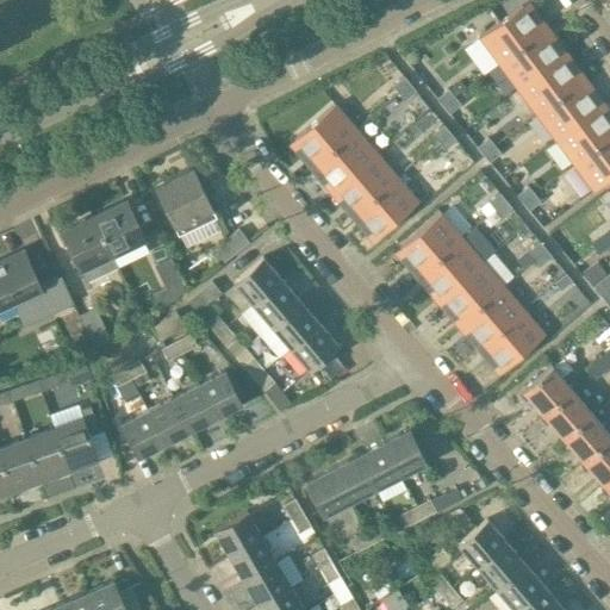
[(522,5),(479,37),(498,62),(541,30),(522,5)]
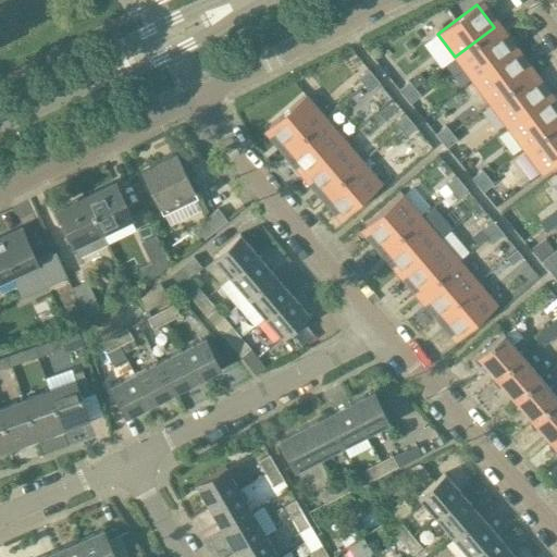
[(494,27),(455,57),(472,81),(511,51),(494,27)]
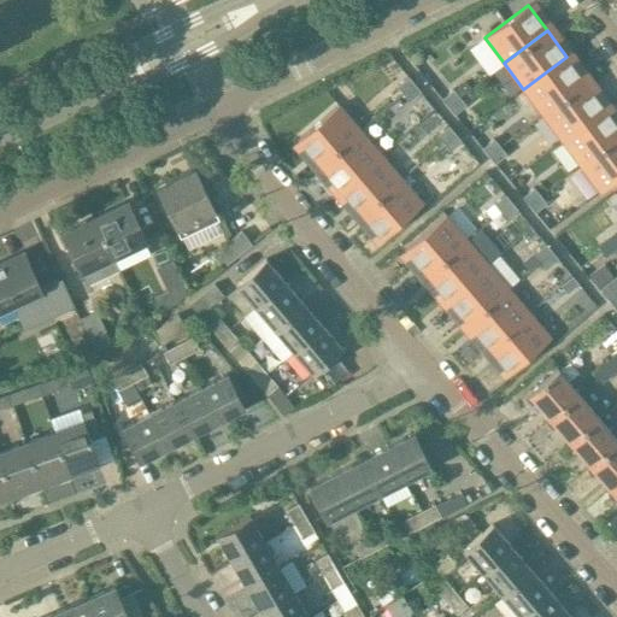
[(566,57),(523,89),(542,115),(586,82),(566,57)]
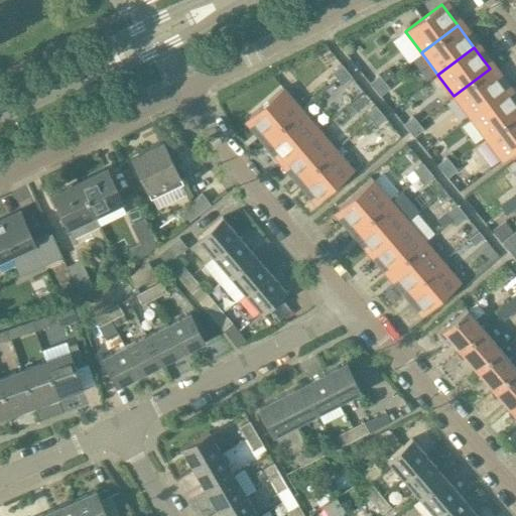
[(341,65),(332,73),(337,79),(347,71),(341,65)]
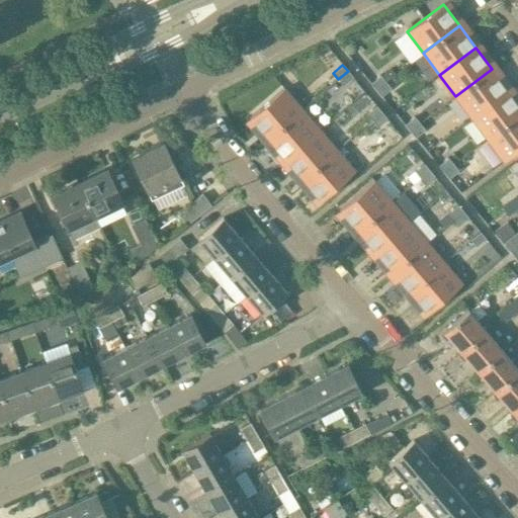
[(492,69),(455,96),(471,117),(508,91),(492,69)]
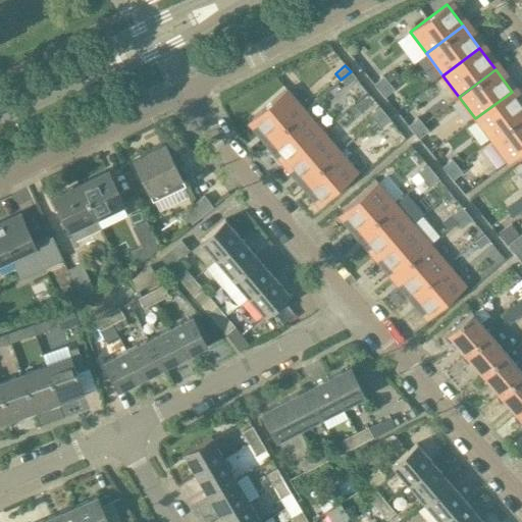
[(351,71),(341,80),(346,86),(356,77),(351,71)]
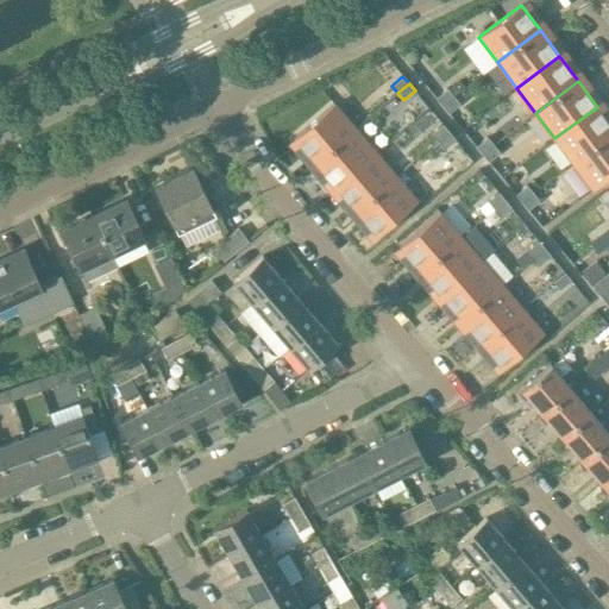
[(447,88),(435,98),(441,105),(453,95),(447,88)]
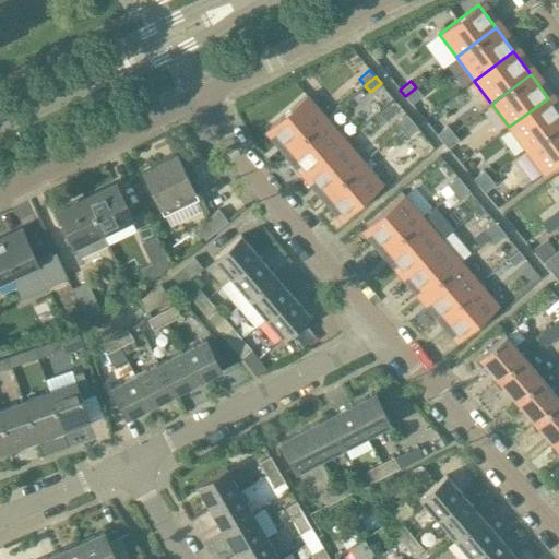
[(416,87),(405,96),(412,104),(421,95),(416,87)]
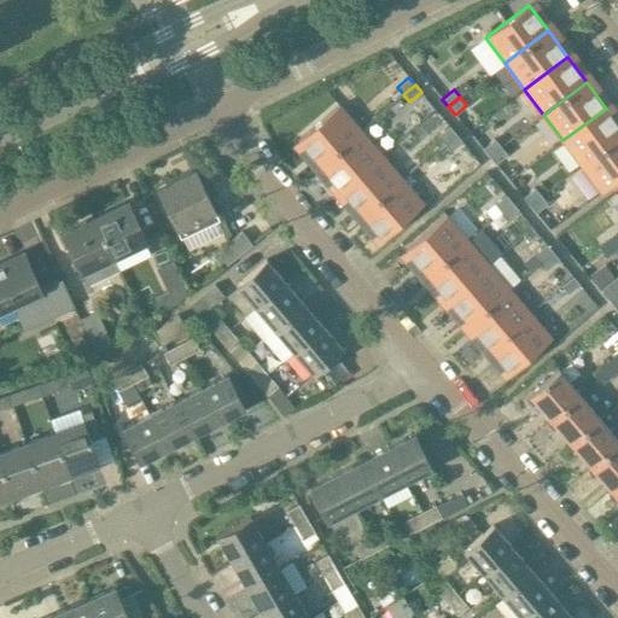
[(339,105),(298,140),(319,165),(360,130),(339,105)]
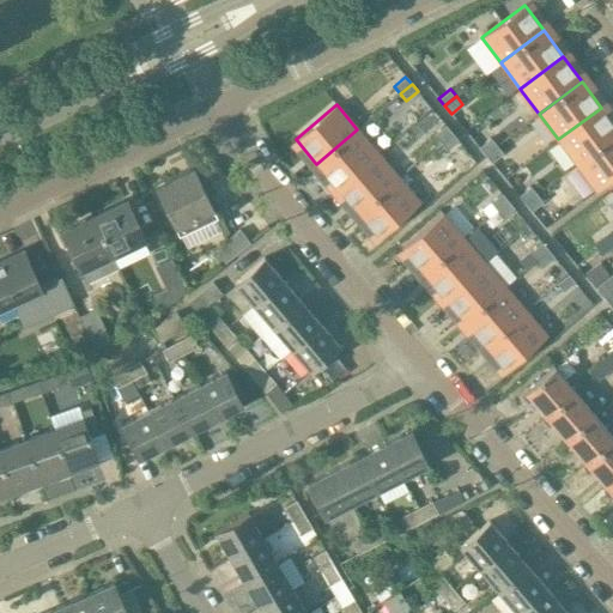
[(612,123),(601,108),(558,139),(577,165),(612,138),(612,123)]
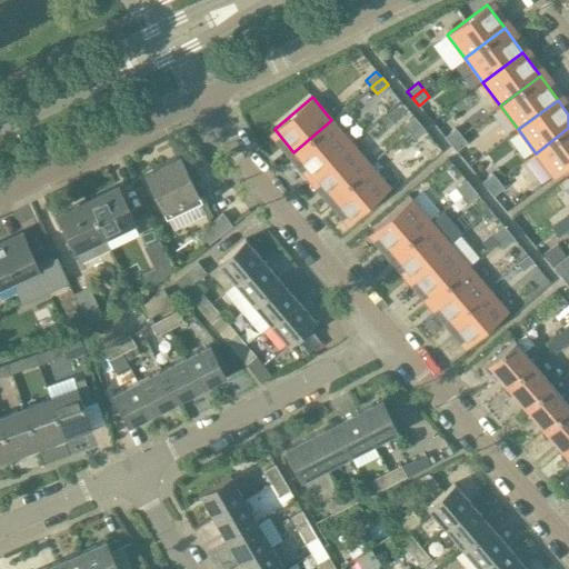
[(413,116),(402,125),(408,132),(419,123),(413,116)]
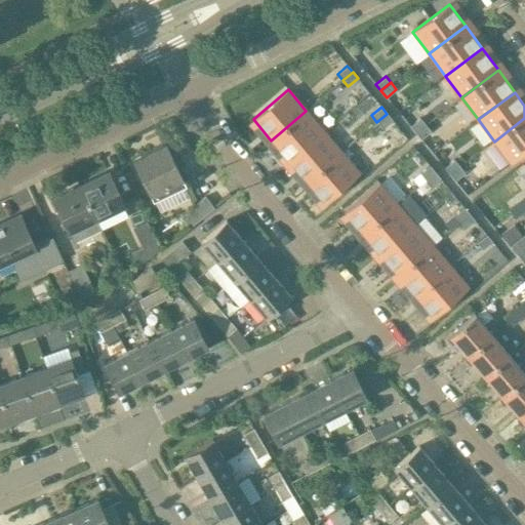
[(306,111),(271,140),(288,161),(324,131),(306,111)]
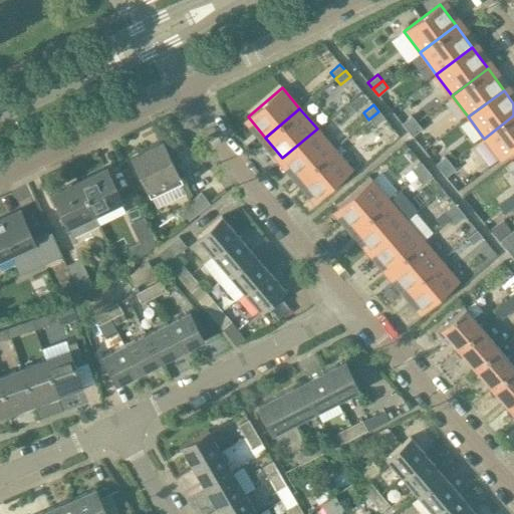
[(378,111),(368,119),(374,125),(383,117),(378,111)]
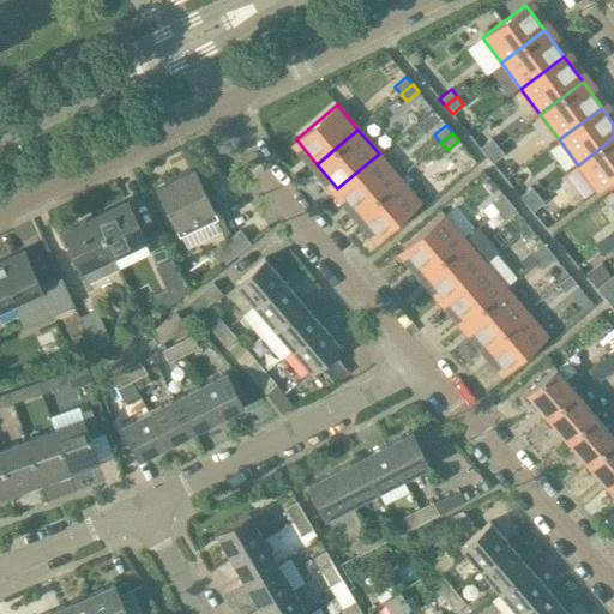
[(491,138),(480,148),(486,155),(498,145),(491,138)]
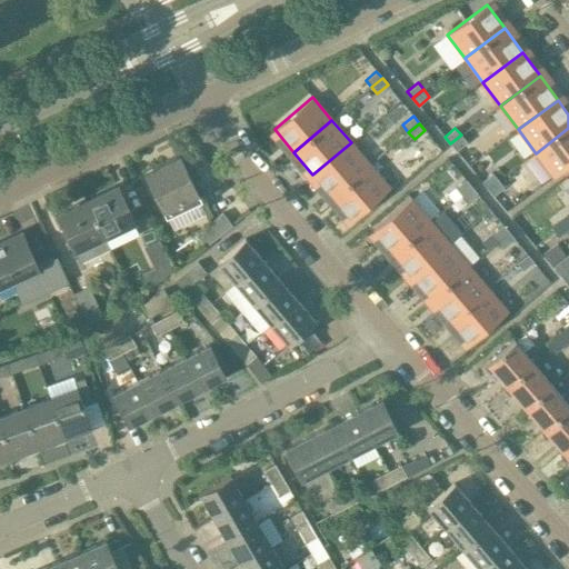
[(568,128),(536,153),(552,177),(568,165),(568,128)]
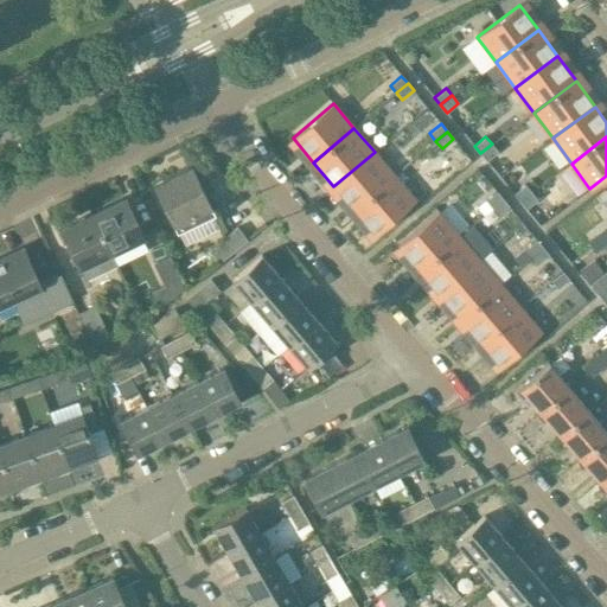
[(492,144),(480,153),(486,161),(498,152),(492,144)]
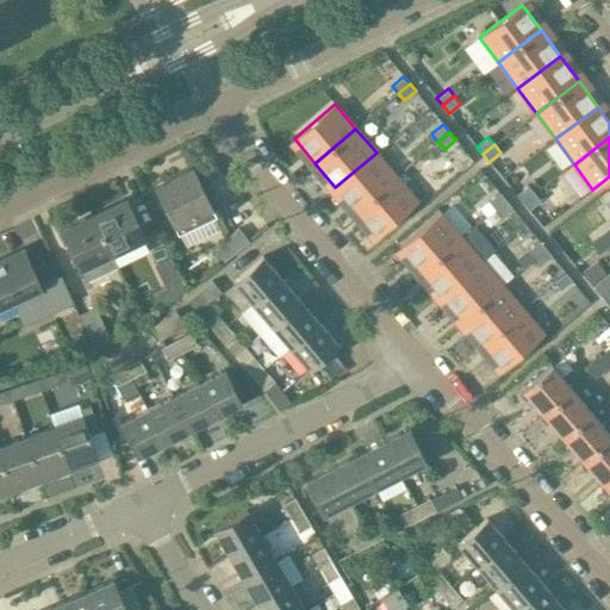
[(377,153),(335,187),(356,212),(397,176),(377,153)]
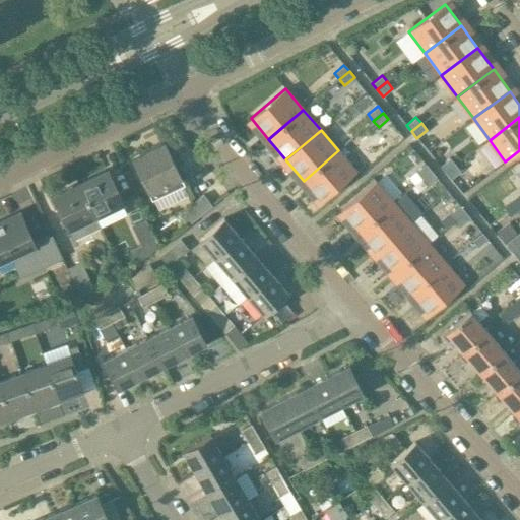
[(163,142),(132,158),(150,194),(153,200),(184,184),(181,178),(163,142)]
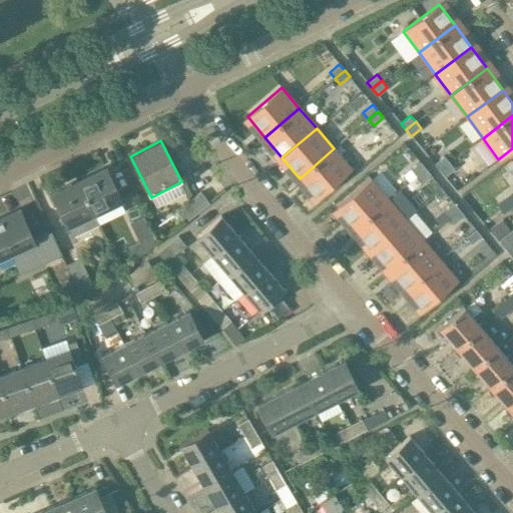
[(334,148),(300,178),(317,198),(351,169),(334,148)]
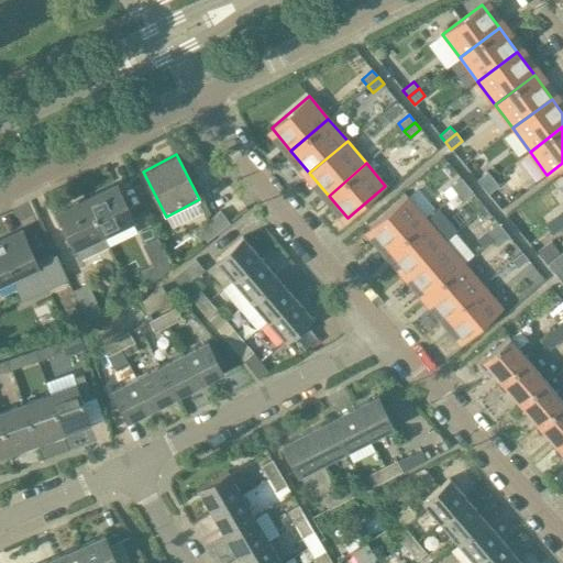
[(487,172),(476,179),(482,187),(493,178),(487,172)]
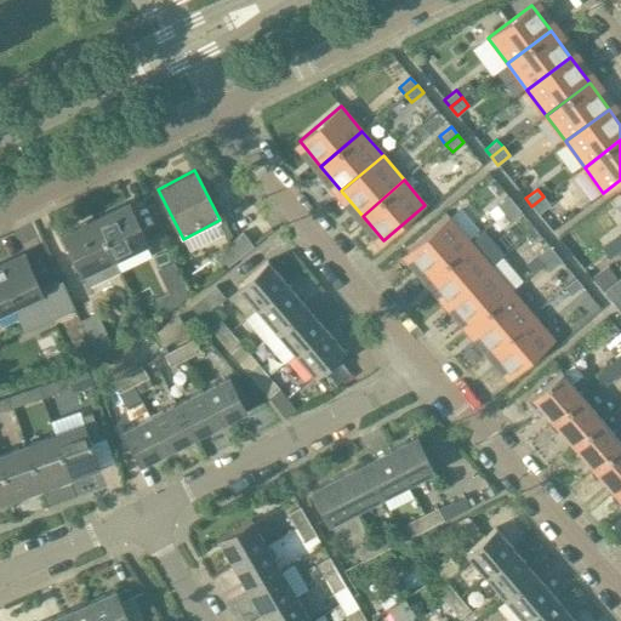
[(508,197),(496,205),(502,214),(514,204),(508,197)]
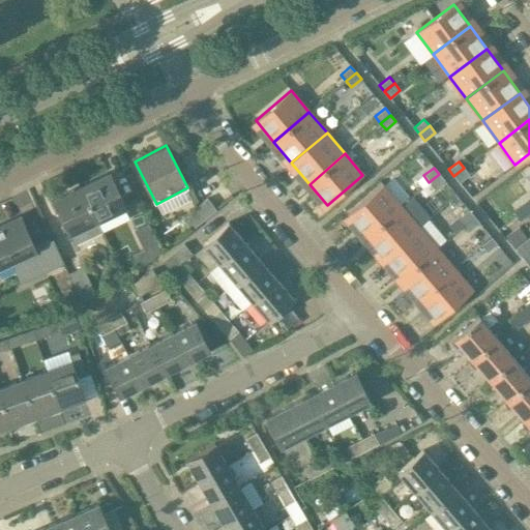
[(464,168),(453,176),(459,182),(469,174),(464,168)]
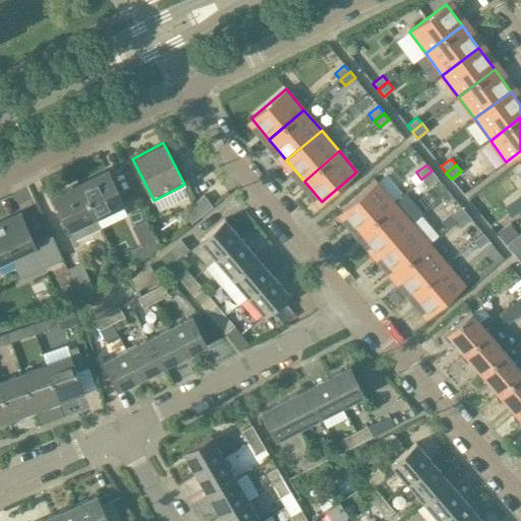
[(106,170),(79,183),(95,216),(122,203),(106,170)]
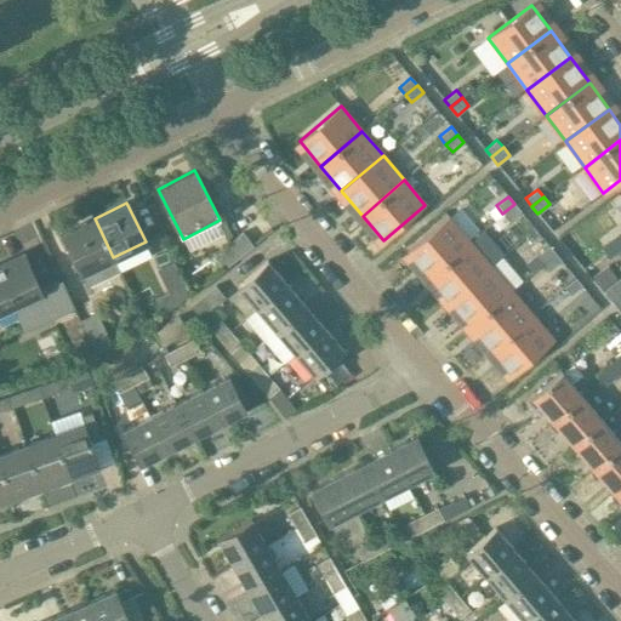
[(514,204),(502,214),(510,221),(520,211),(514,204)]
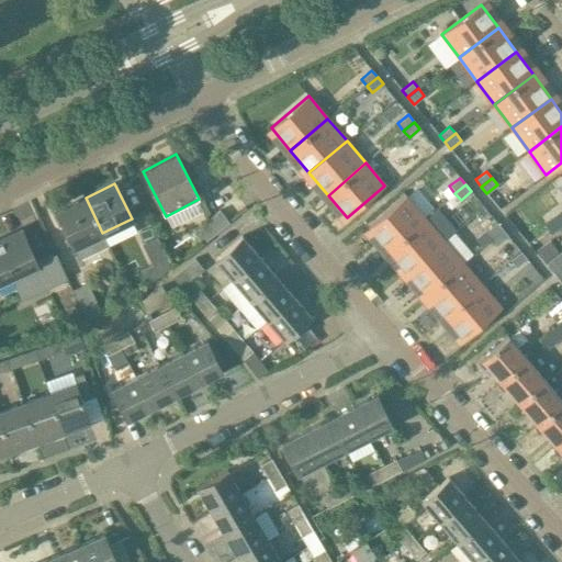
[(406,195),(368,228),(388,250),(425,218),(406,195)]
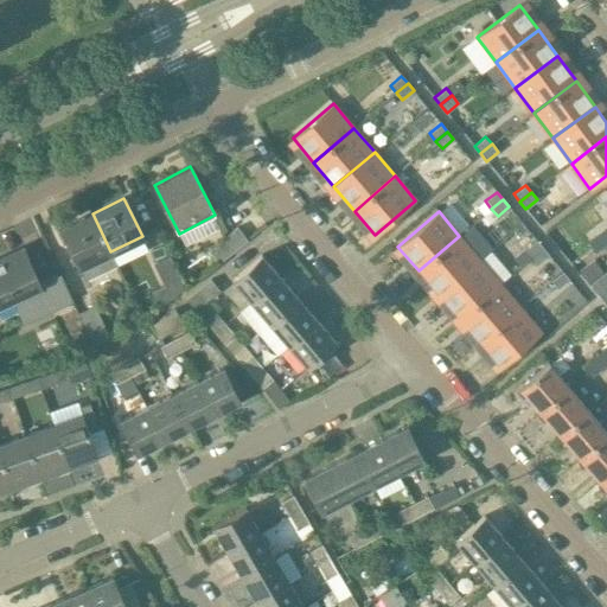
[(61,230),(78,267),(85,281),(116,266),(110,251),(93,213),(61,230)]
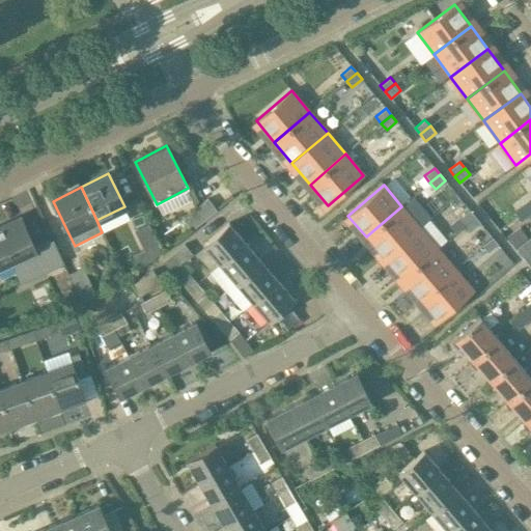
[(183,217),(192,229),(217,210),(207,198),(183,217)]
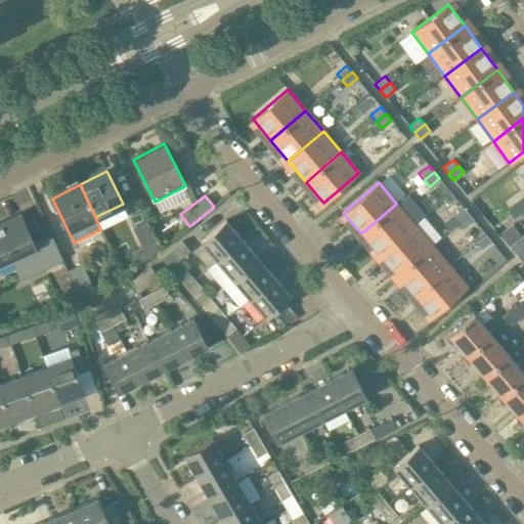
[(514,218),(523,210),(523,207),(519,200),(508,209),(514,218)]
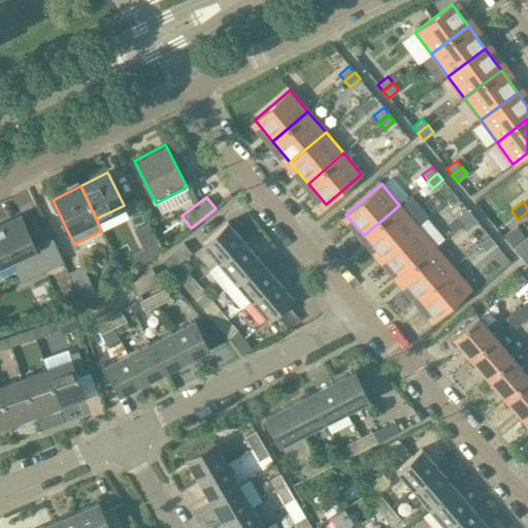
[(399,205),(364,235),(382,256),(417,226),(399,205)]
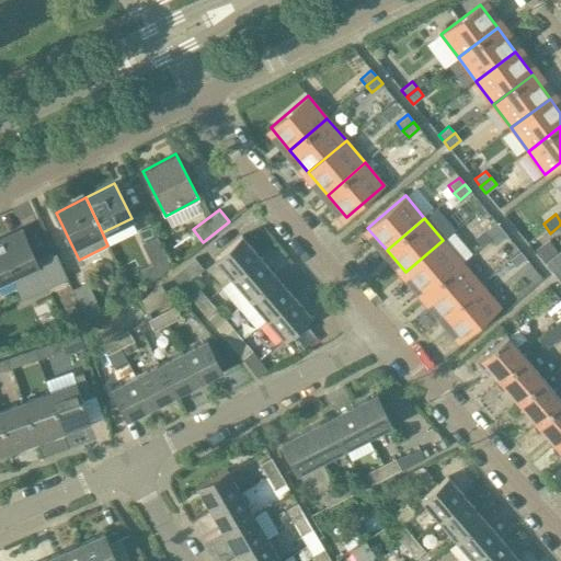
[(495,221),(485,230),(491,238),(502,229),(496,222),(495,221)]
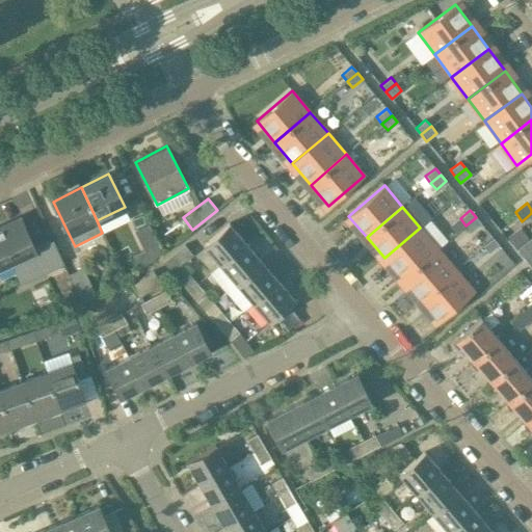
[(476,217),(466,225),(471,232),(481,223),(476,217)]
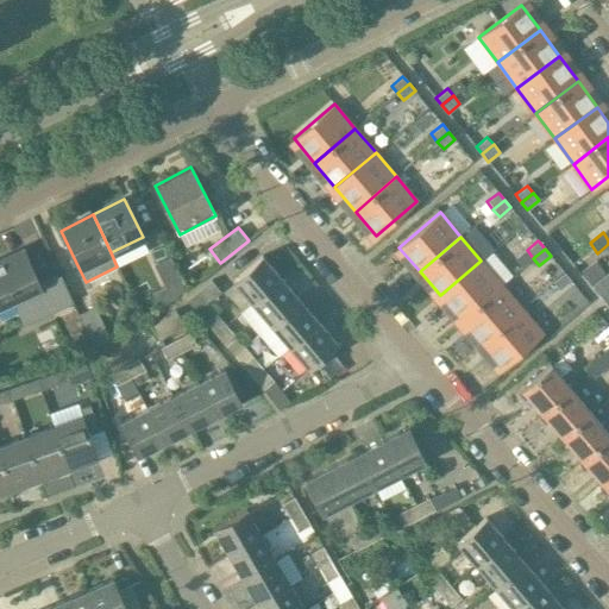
[(73,300),(60,274),(38,284),(22,250),(0,261),(0,303),(11,299),(24,325),(73,300)]
